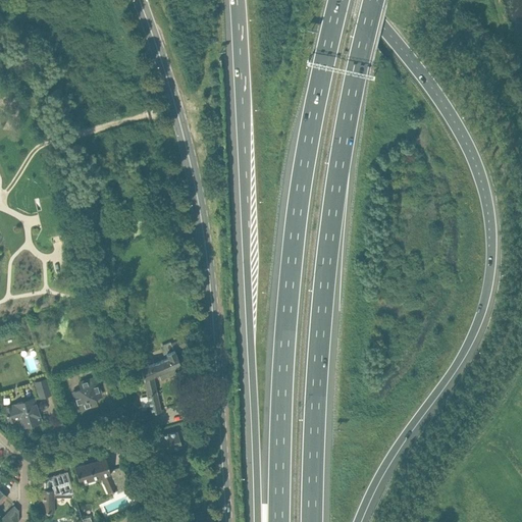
[(187,345),(186,338),(186,337),(170,344),(170,342),(162,346),(167,358),(156,363),(141,366),(146,389),(155,387),(153,376),(158,374),(160,380),(176,373),(173,367),(180,364),(174,351),(187,345)]
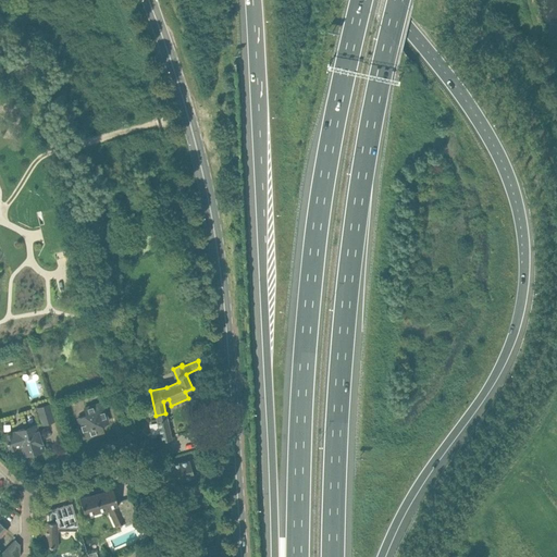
[(86,416),(77,418),(84,437),(102,431),(99,421),(115,417),(111,399),(101,403),(99,395),(82,400),(86,416)]
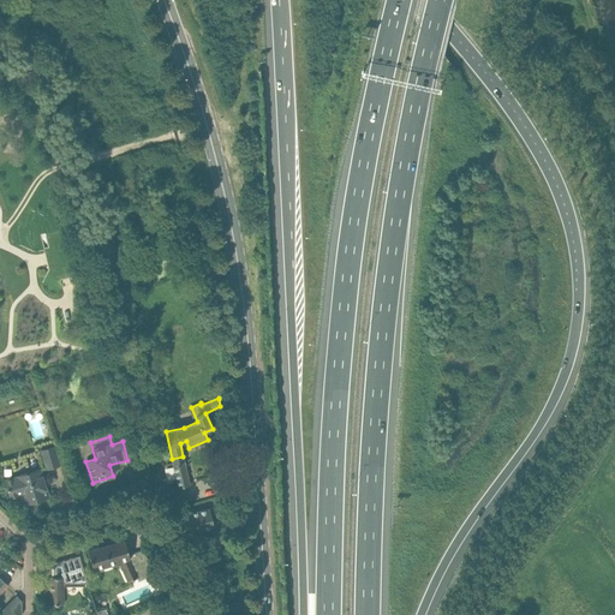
[(59,465),(54,446),(41,451),(47,470),(59,465)]
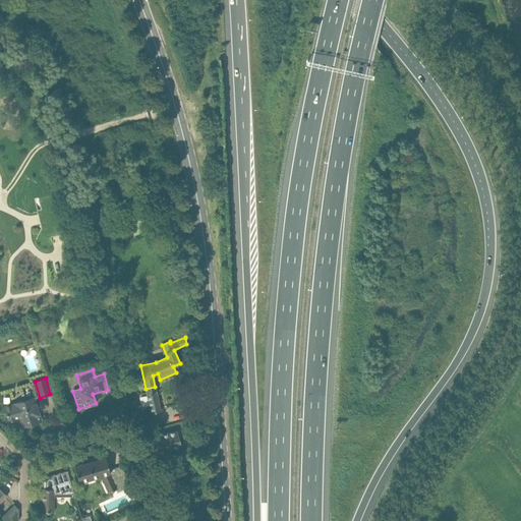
[(160,410),(155,387),(146,389),(151,412),(160,410)]
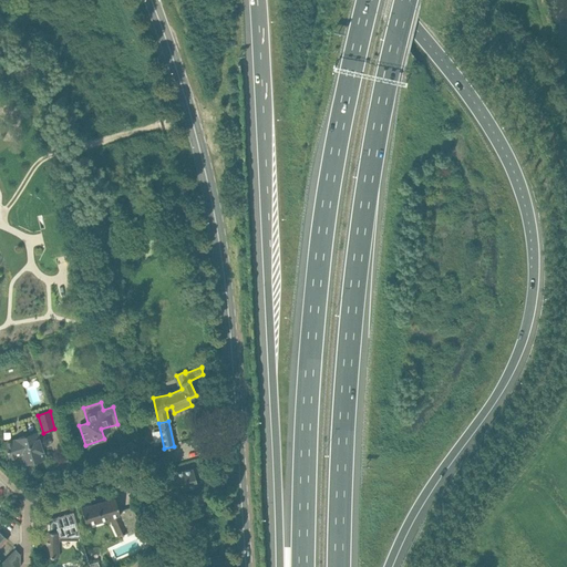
[(37,432),(16,439),(16,440),(4,443),(10,459),(23,454),(26,463),(44,457),(37,432)]
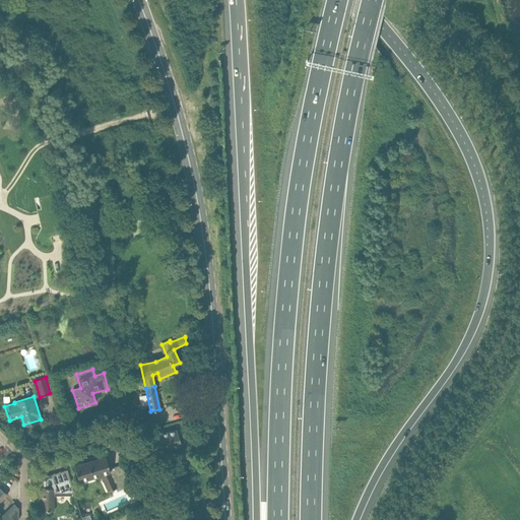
[(196,402),(187,404),(189,411),(200,408),(198,402),(196,402)]
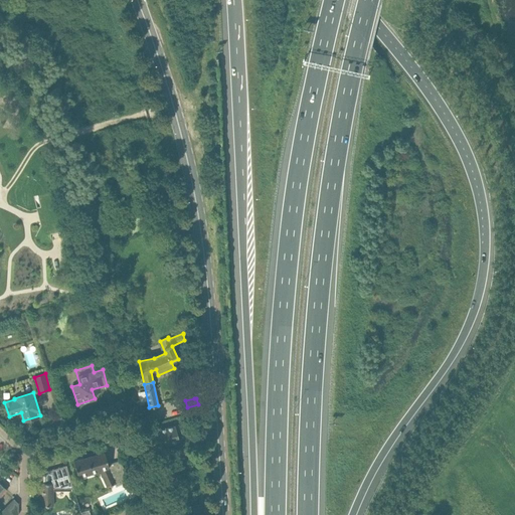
[(148,444),(149,450),(169,444),(178,442),(176,434),(181,433),(179,424),(174,425),(145,434),(148,444)]
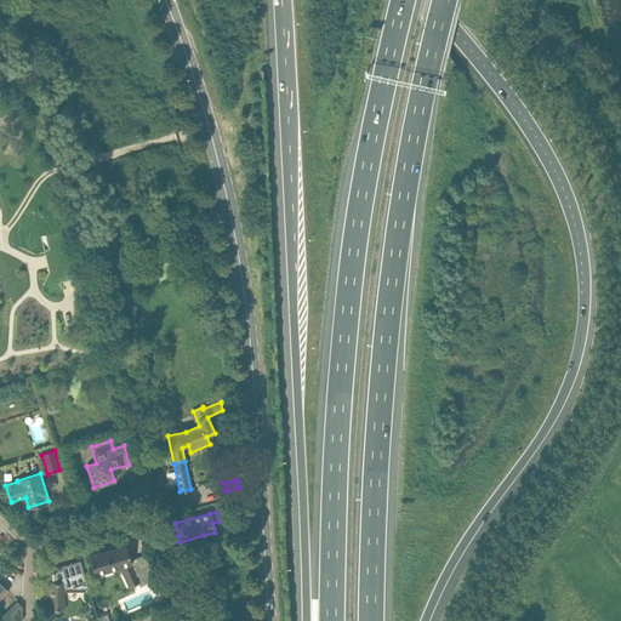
[(125,543),(89,554),(95,575),(119,568),(129,587),(140,582),(155,575),(146,556),(131,562),(125,543)]
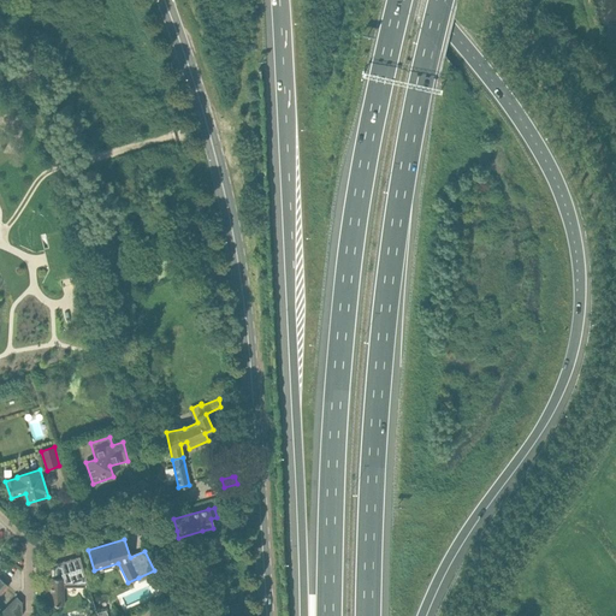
[(54,578),(49,578),(49,605),(64,605),(64,585),(86,585),(88,585),(88,584),(80,556),(54,564),(54,578)]
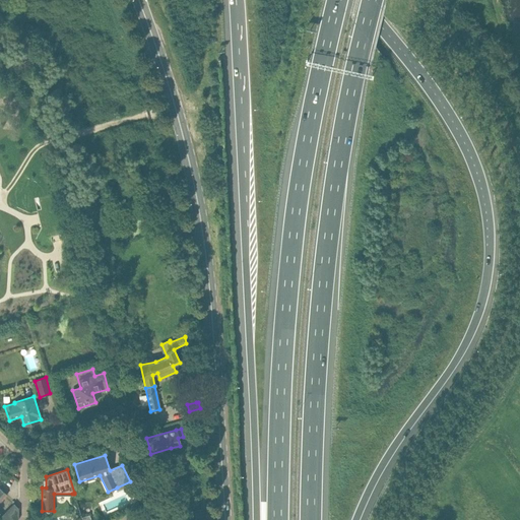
[(17,519),(18,508),(13,503),(0,516),(0,519),(17,519)]
